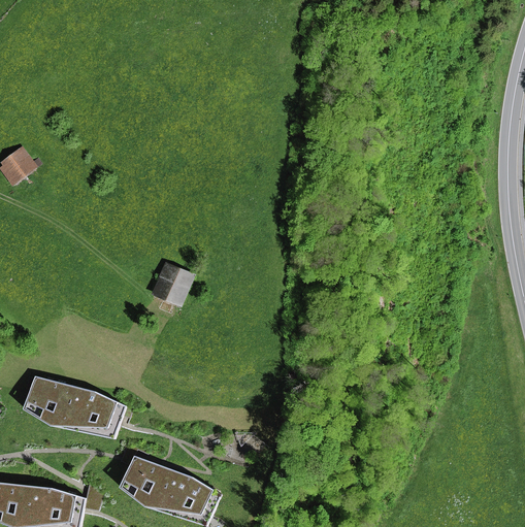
[(0,170),(10,184),(33,166),(19,146),(0,161),(4,165),(0,168),(0,170)]
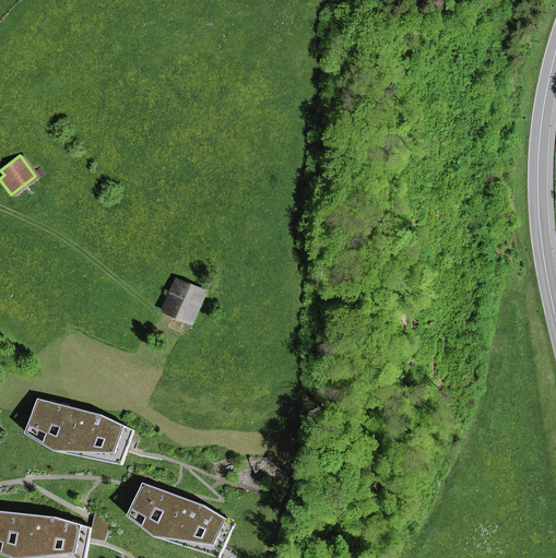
[(174,280),(160,309),(190,321),(203,292),(174,280)]
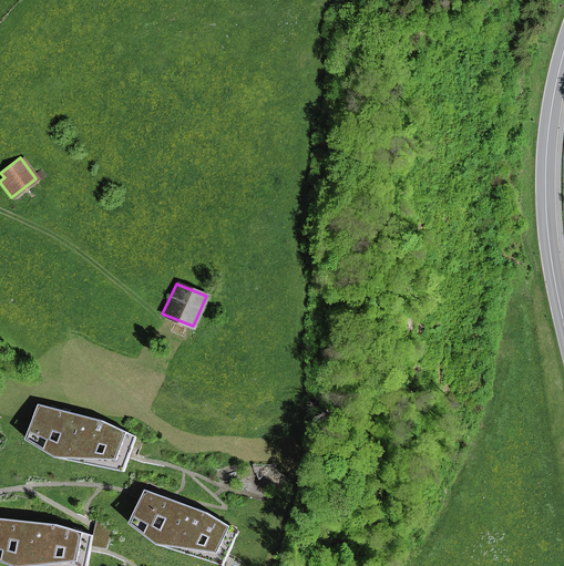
[(54,458),(121,471),(130,446),(133,435),(126,432),(101,420),(37,403),(24,439),(54,458)]
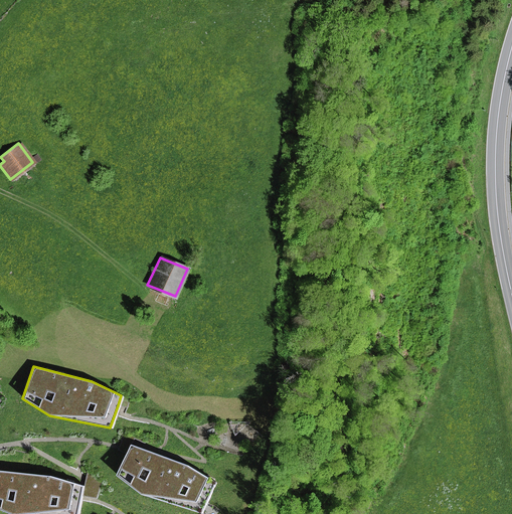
[(121,406),(125,407),(129,393),(131,388),(121,385),(117,383),(115,392),(121,395),(118,405),(121,406)]
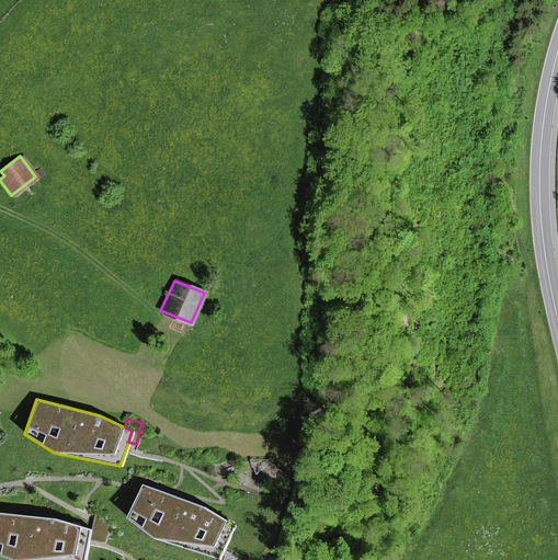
[(234,525),(203,506),(141,483),(136,494),(126,517),(154,538),(218,559),(234,525)]
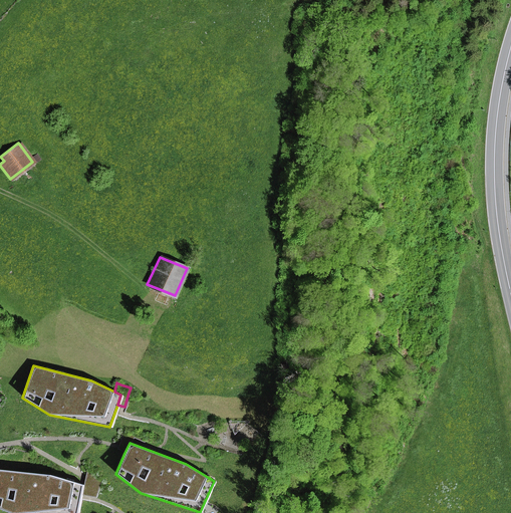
[(94,497),(102,472),(85,465),(83,477),(81,484),(80,495),(91,497),(94,497)]
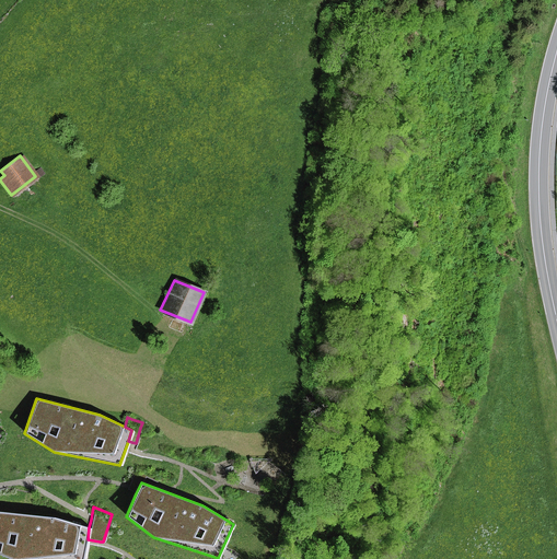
[(0,552),(12,558),(83,558),(88,539),(89,527),(55,517),(0,511),(0,552)]
